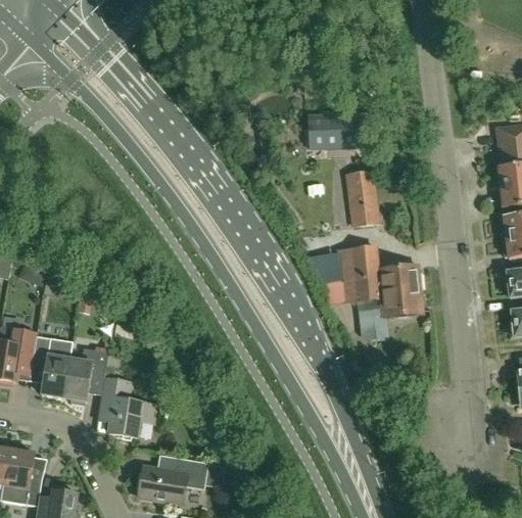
[(374,145),(371,110),(305,115),(307,150),(374,145)]
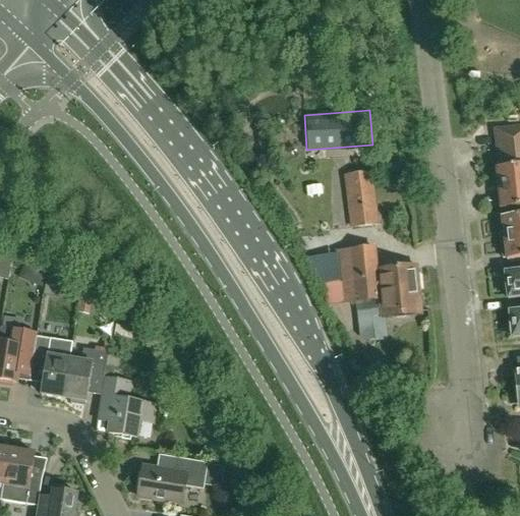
[(519,124),(498,127),(502,164),(498,164),(500,184),(519,182),(519,124)]
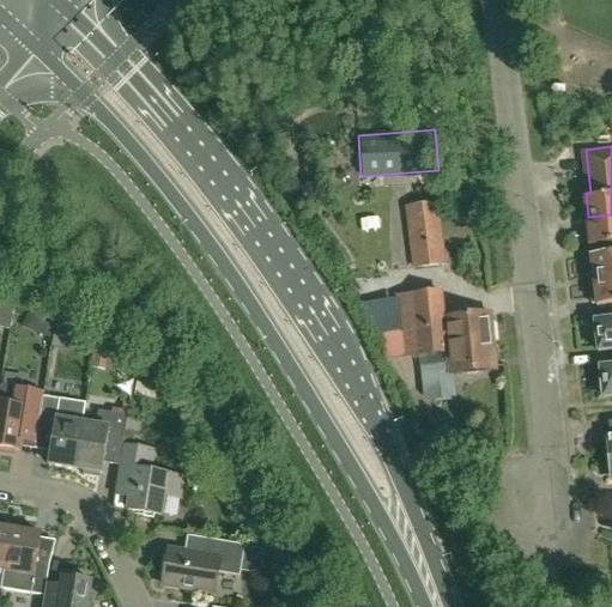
[(447,261),(438,198),(406,202),(413,266),(447,261)]
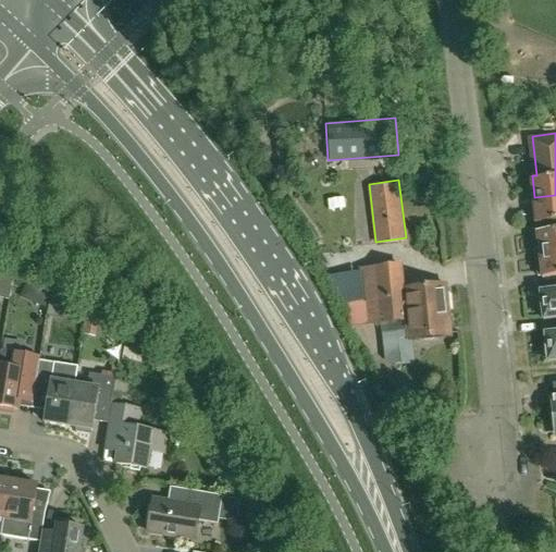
[(555,195),(534,197),(538,220),(555,217),(555,195)]
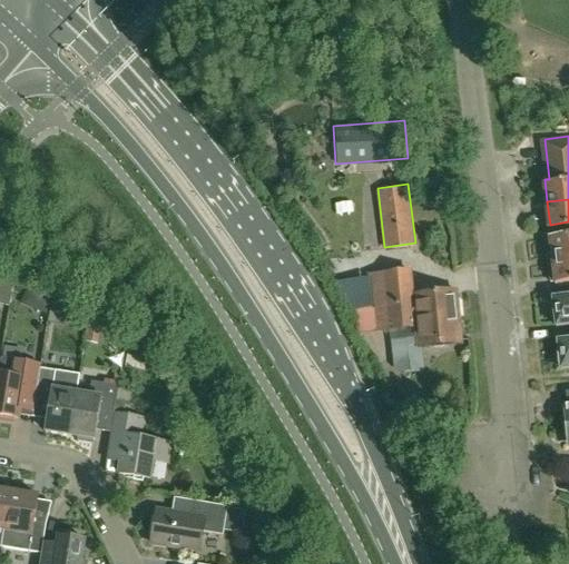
[(568,231),(551,234),(551,236),(547,237),(548,250),(553,249),(553,257),(568,255),(568,231)]
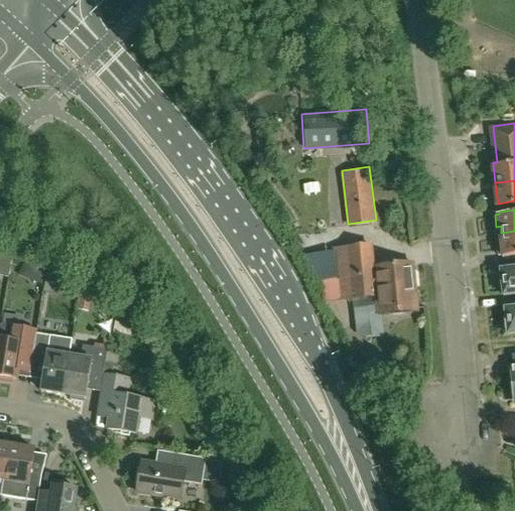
[(514,231),(501,233),(502,239),(498,240),(499,252),(503,251),(503,253),(514,251),(514,231)]
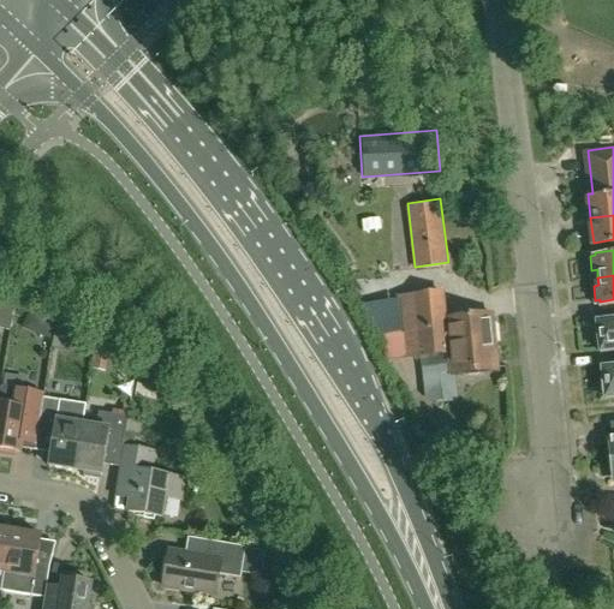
[(399,290),(403,323),(405,347),(448,342),(449,342),(448,333),(466,330),(468,340),(496,336),(494,305),(447,310),(443,285),(399,290)]
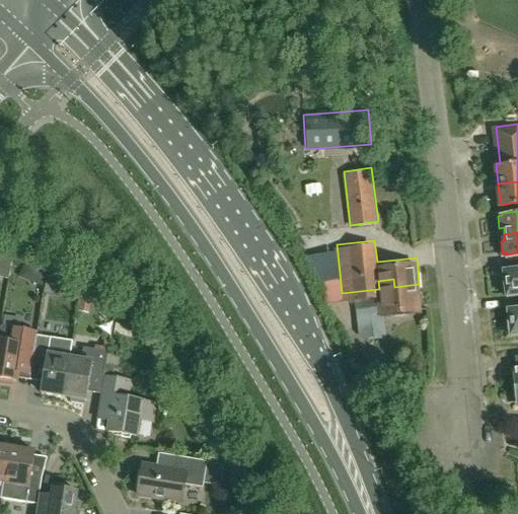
[(43,281),(46,273),(47,269),(35,265),(33,269),(32,272),(35,278),(43,281)]
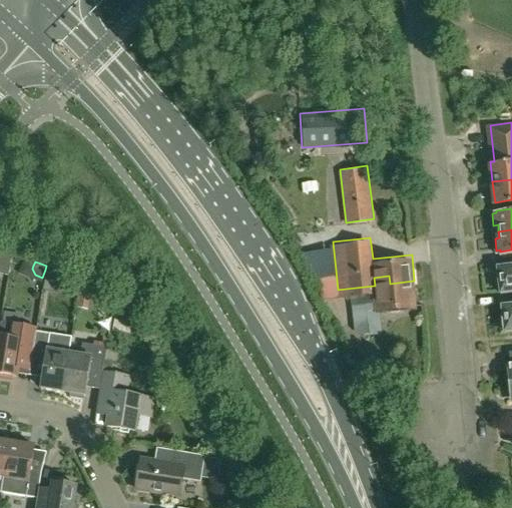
[(511,263),(498,265),(501,291),(511,289),(511,263)]
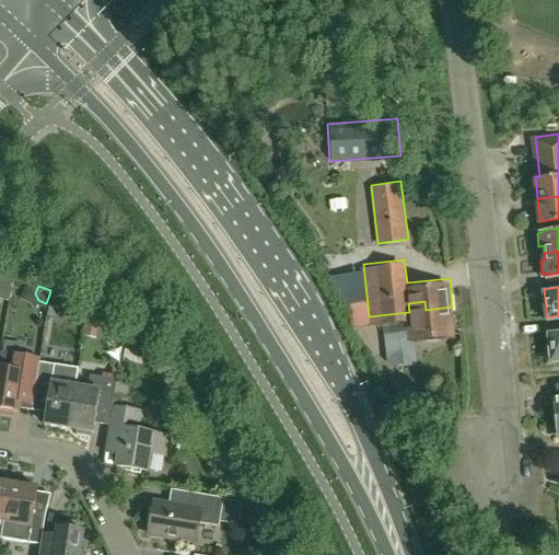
[(454,326),(452,307),(426,310),(424,301),(408,303),(409,312),(408,312),(410,331),(387,333),(389,365),(418,362),(415,331),(454,326)]
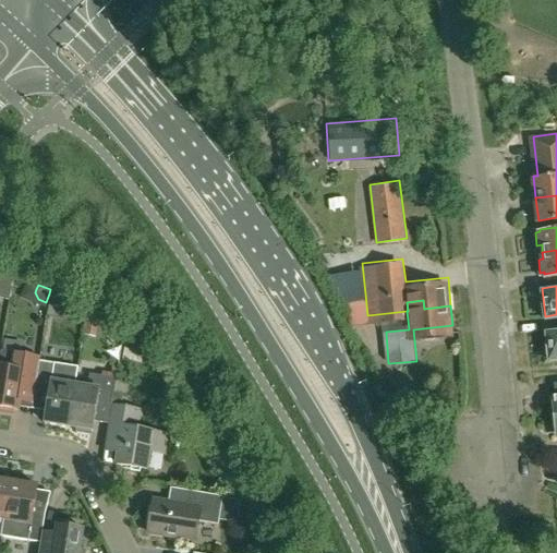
[(95,331),(97,317),(86,316),(84,328),(95,331)]
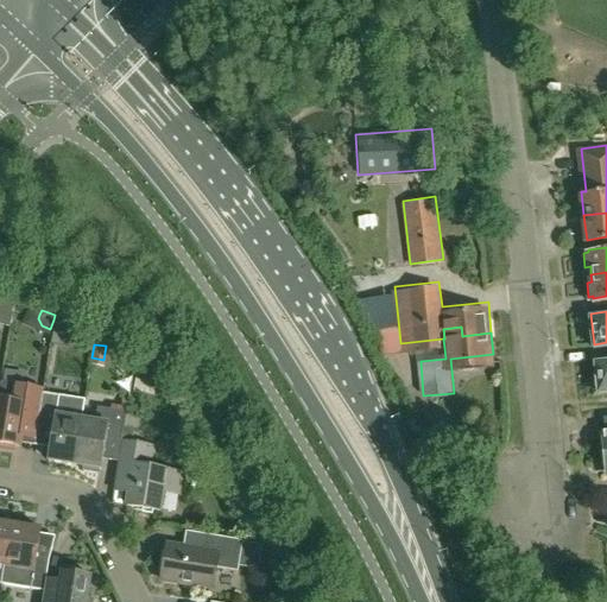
[(606,357),(595,360),(600,391),(606,388),(606,357)]
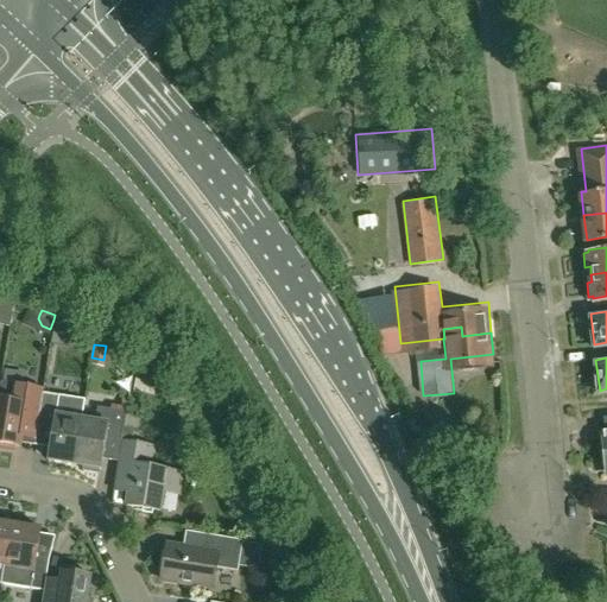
[(20,442),(25,413),(39,416),(43,388),(44,386),(7,379),(5,397),(0,395),(0,443),(13,445),(16,442),(20,442)]
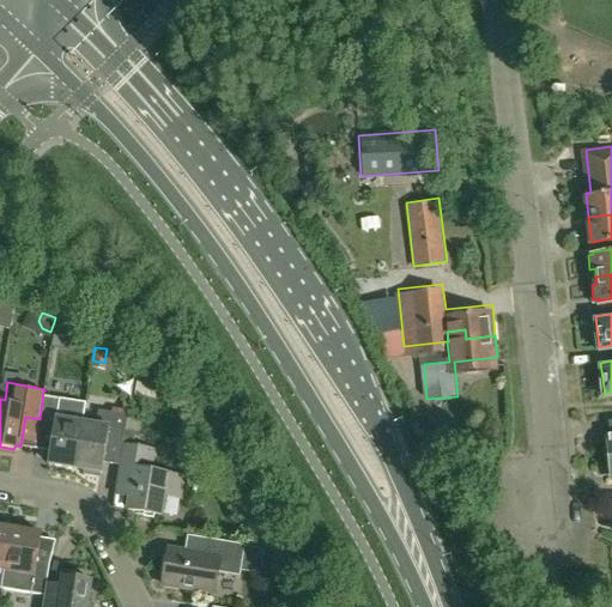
[(76,465),(83,419),(86,399),(60,395),(43,392),(40,419),(38,425),(54,428),(49,460),(76,465)]
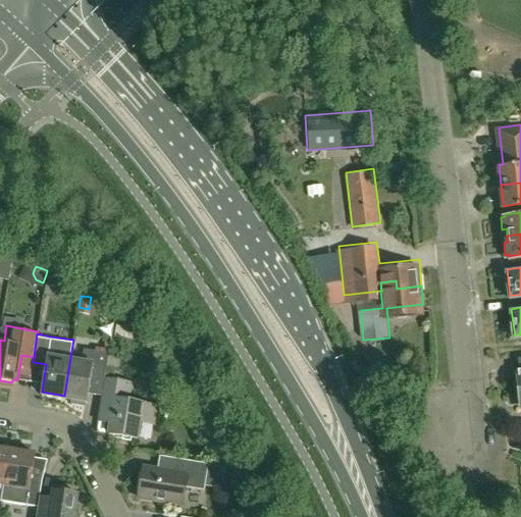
[(86,399),(87,400),(92,372),(105,374),(109,350),(85,346),(83,359),(70,357),(64,396),(71,397),(71,401),(85,403),(86,399)]
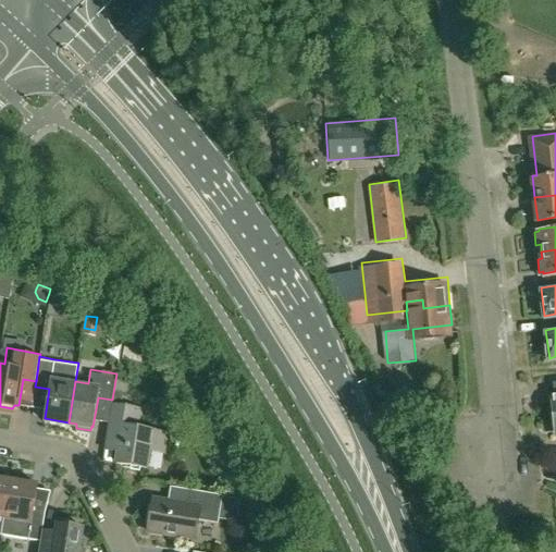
[(147,465),(150,446),(164,450),(168,430),(137,426),(140,406),(112,402),(107,430),(122,432),(118,461),(147,465)]
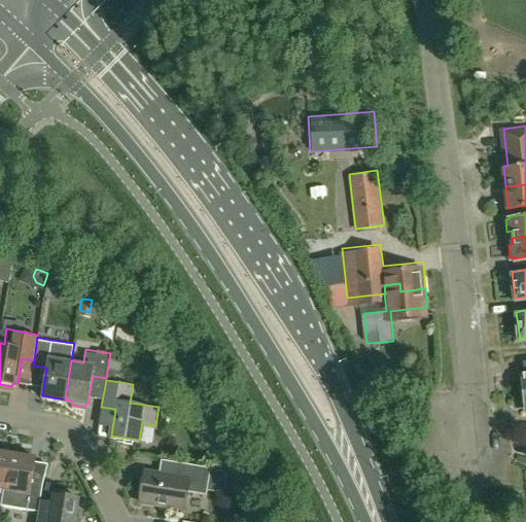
[(5,488),(4,488),(10,451),(0,449),(0,502),(2,502),(5,488)]
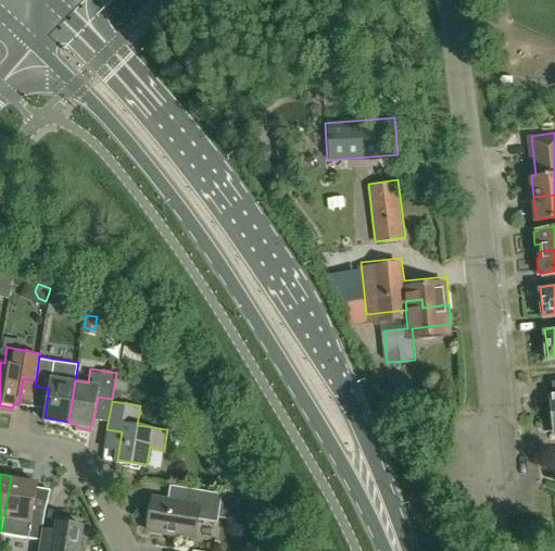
[(34,508),(38,480),(11,476),(4,515),(5,515),(2,530),(40,537),(46,509),(34,508)]
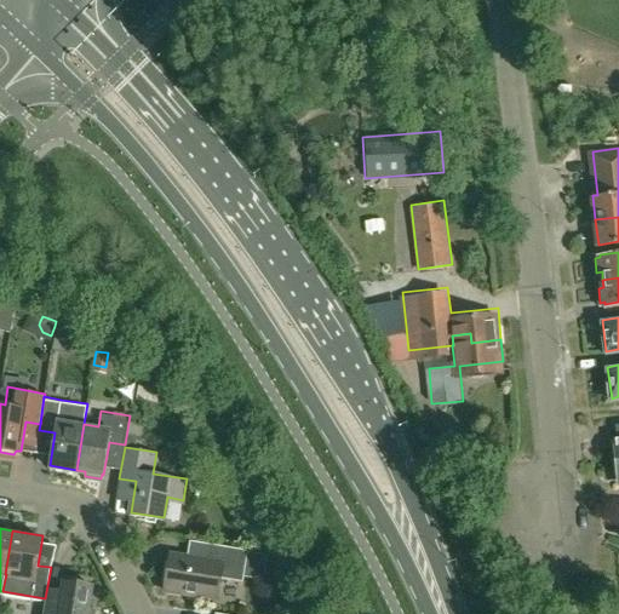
[(208,558),(172,552),(166,587),(217,596),(219,575),(244,579),(248,547),(211,541),(208,558)]
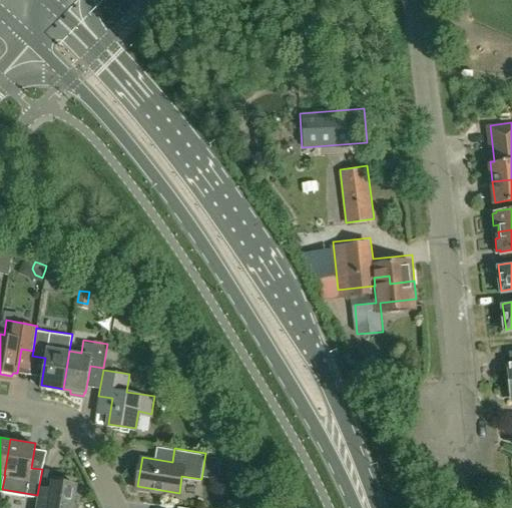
[(77,483),(67,482),(67,476),(56,475),(54,479),(52,479),(49,503),(37,501),(35,507),(78,507),(79,504),(74,501),(77,483)]
